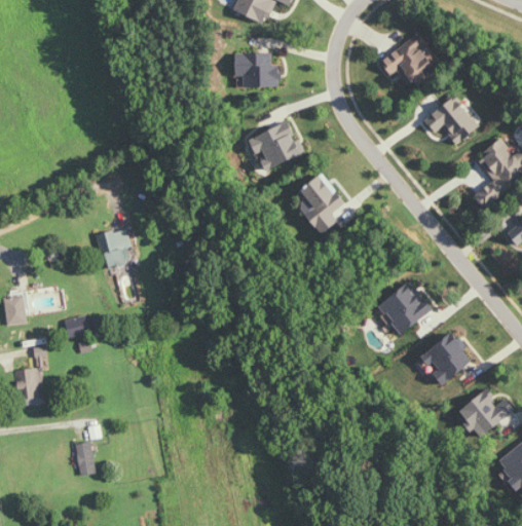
[(290,0),(237,0),(233,10),(263,23),(273,0),(277,0),(289,5),(290,0)]
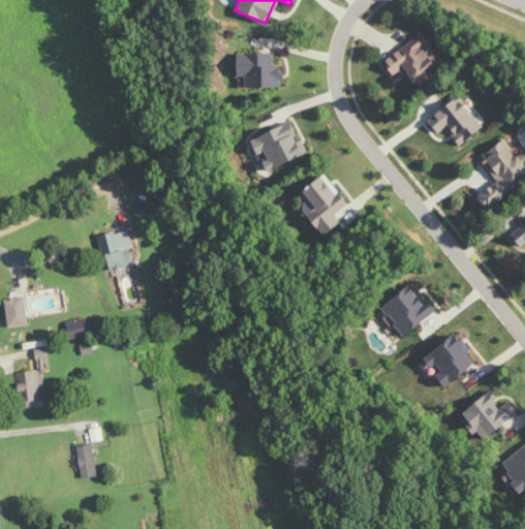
[(437,70),(420,48),(426,42),(419,33),(381,62),(392,75),(398,70),(407,83),(414,76),(420,84),(437,70)]
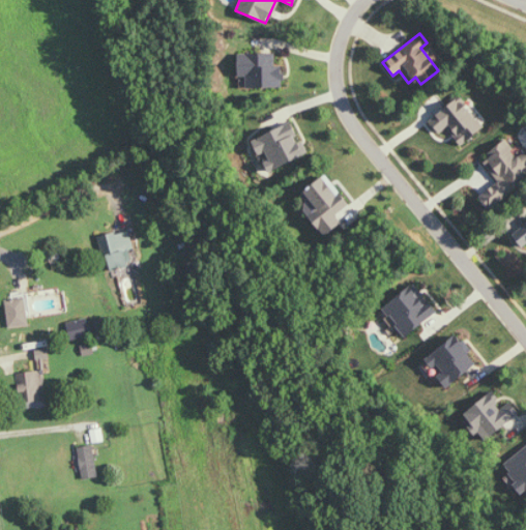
[(280,86),(279,65),(272,66),(271,53),(236,54),(236,77),(243,77),(244,88),(280,86)]
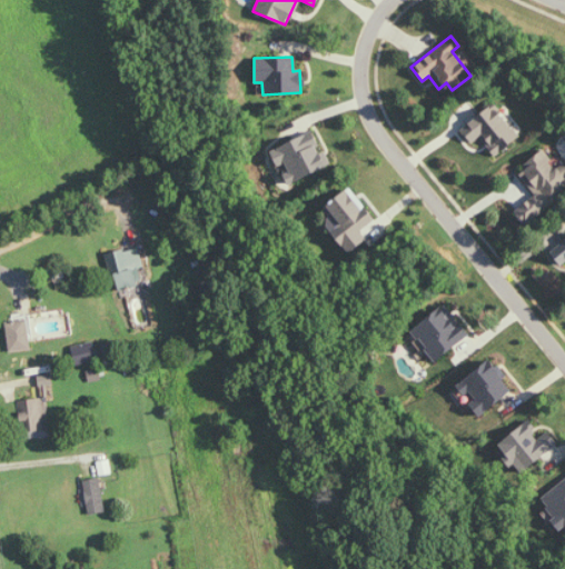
[(471,142),(477,137),(494,156),(516,135),(488,105),(459,131),(471,142)]
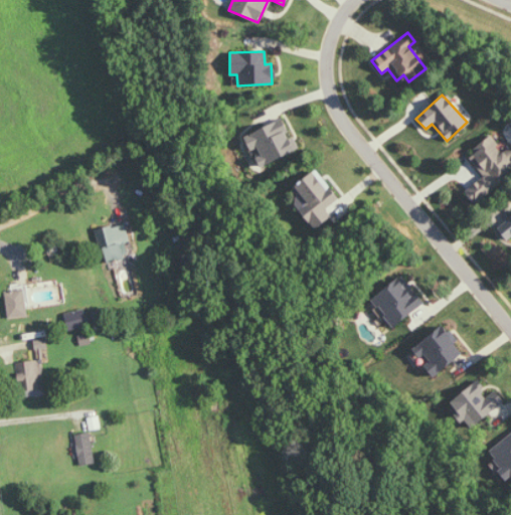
[(289,137),(281,119),(243,136),(249,151),(251,150),(259,167),(298,149),(291,136),(289,137)]
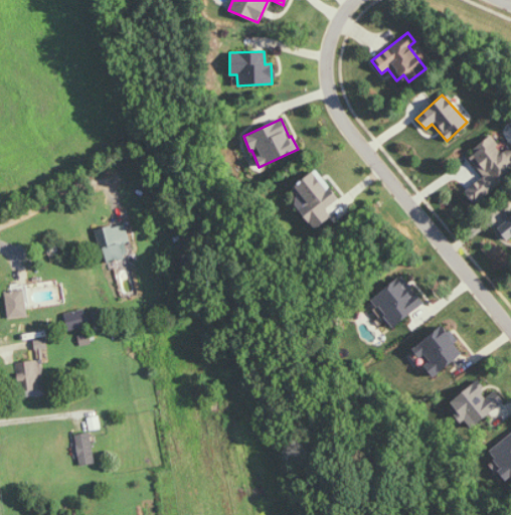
[(463,190),(472,202),(510,172),(510,161),(491,136),(466,155),(482,176),(463,190)]
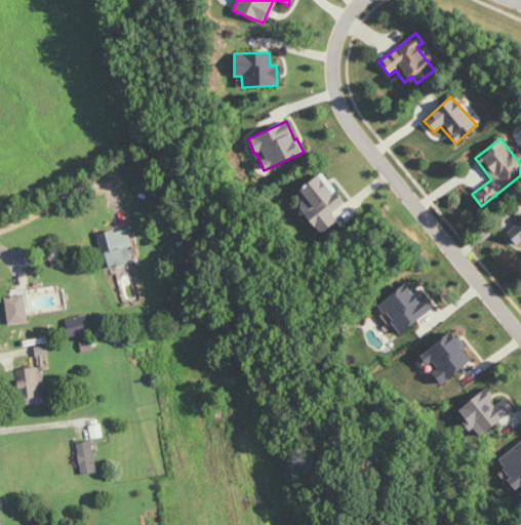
[(344,202),(320,173),(296,192),(310,208),(304,213),(320,233),(337,219),(332,212),(344,202)]
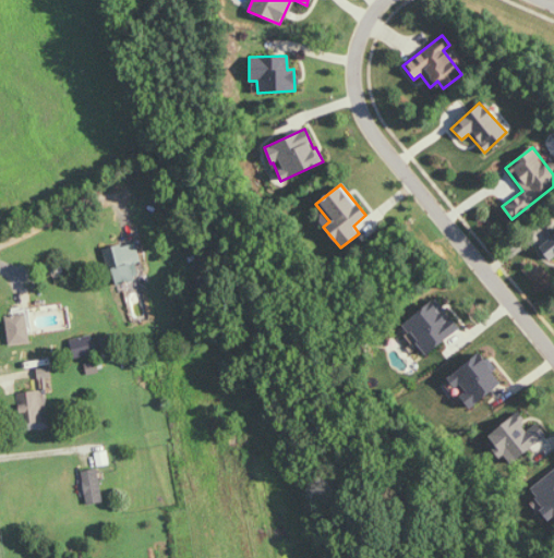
[(553,233),(538,246),(548,259),(553,254),(553,233)]
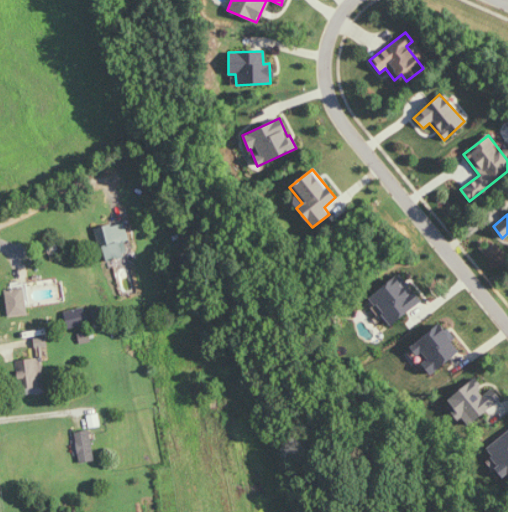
[(96,227),(102,260),(126,256),(120,223),(96,227)]
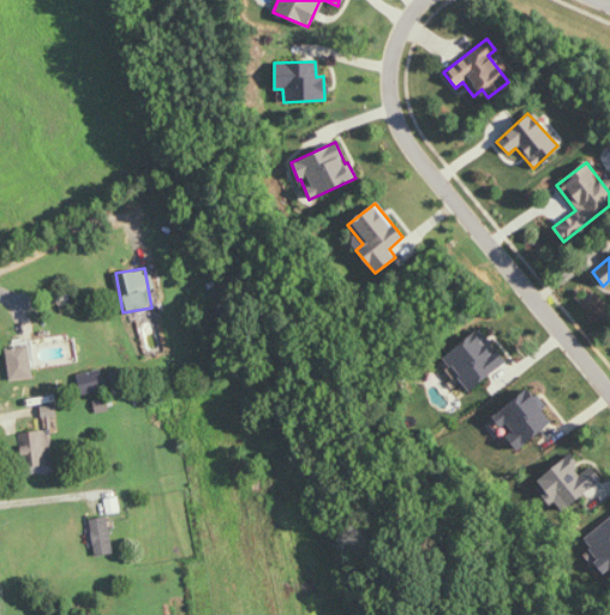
[(468,389),(502,362),(476,330),(442,357),(468,389)]
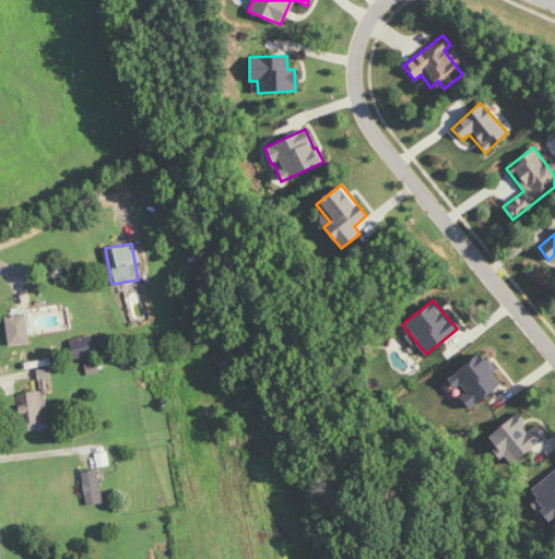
[(4,314),(6,344),(27,344),(25,313),(4,314)]
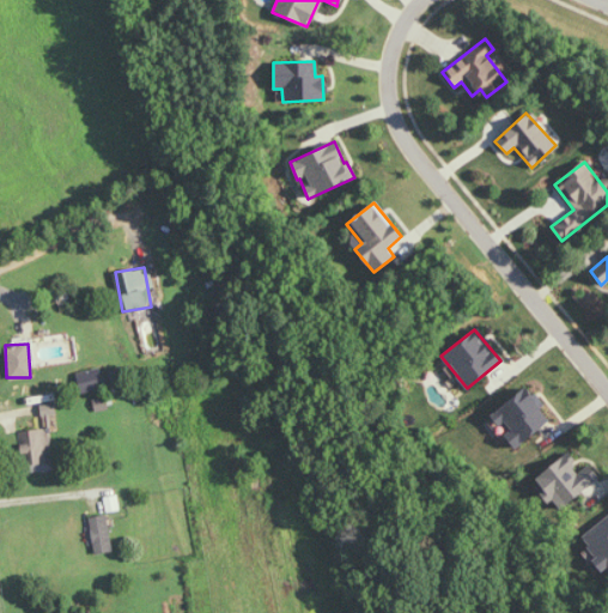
[(76,372),(79,392),(104,387),(101,368),(76,372)]
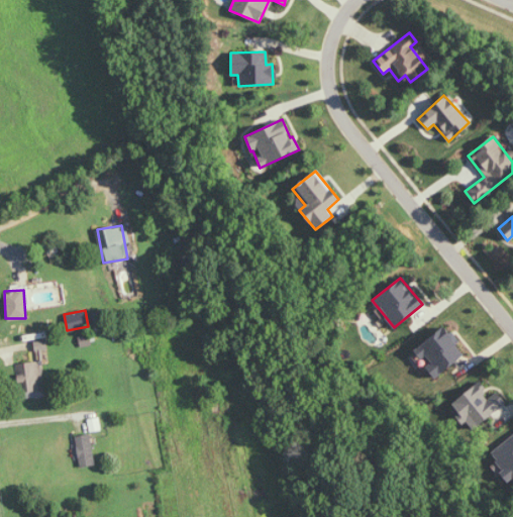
[(417,347),(436,373),(462,353),(442,328),(417,347)]
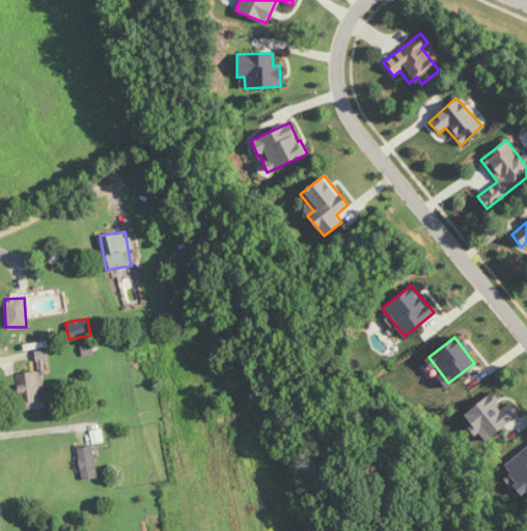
[(32,351),(34,360),(48,358),(46,347),(32,351)]
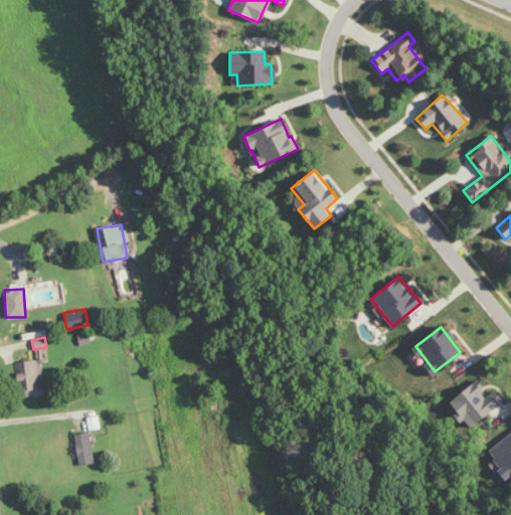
[(39,388),(39,361),(18,361),(19,389),(39,388)]
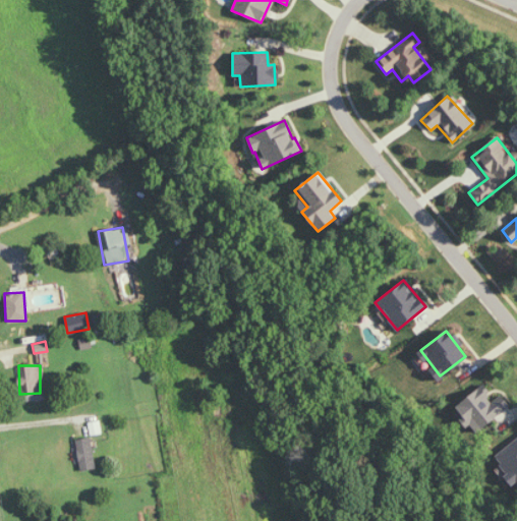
[(454,407),(461,417),(460,418),(474,435),(509,406),(499,395),(492,400),(479,386),(454,407)]
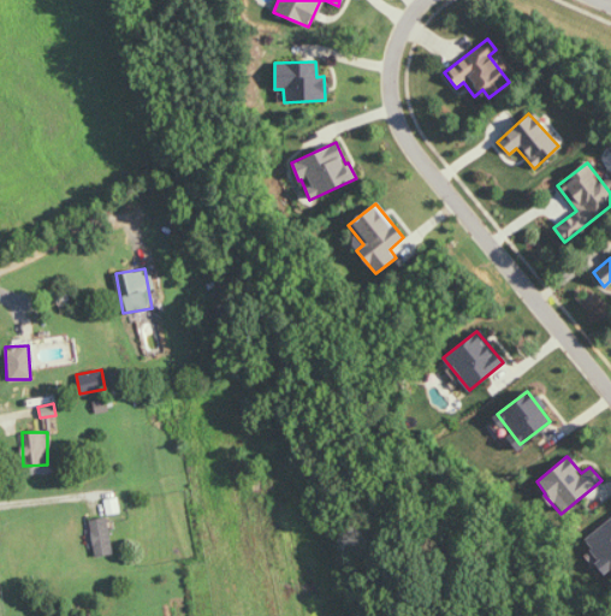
[(610,570),(610,516),(581,540),(607,574),(610,570)]
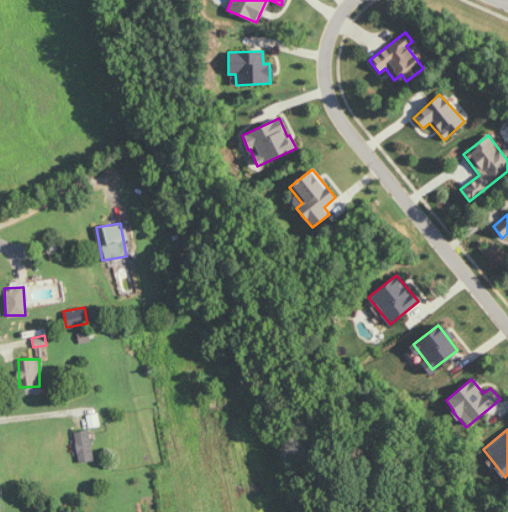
[(90,460),(88,430),(74,431),(76,460),(90,460)]
